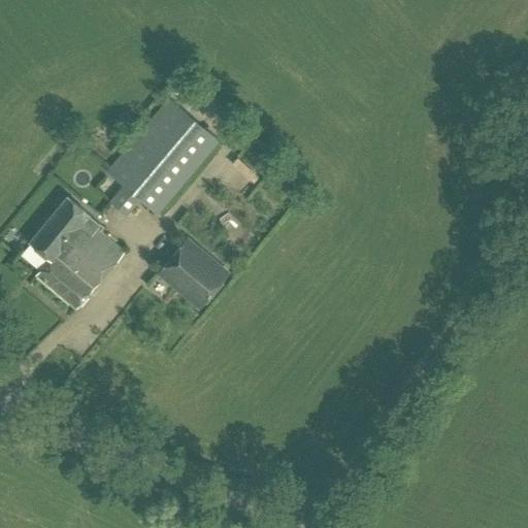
[(156,213),(219,140),(169,98),(107,172),(124,187),(110,202),(126,215),(139,199),(156,213)]
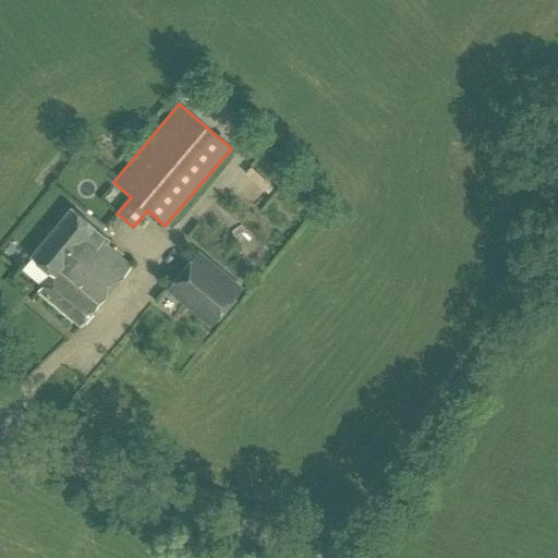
[(92,253),(105,237),(93,227),(94,227),(72,208),(32,256),(52,274),(53,273),(63,281),(77,264),(75,262),(86,249),(92,253)]
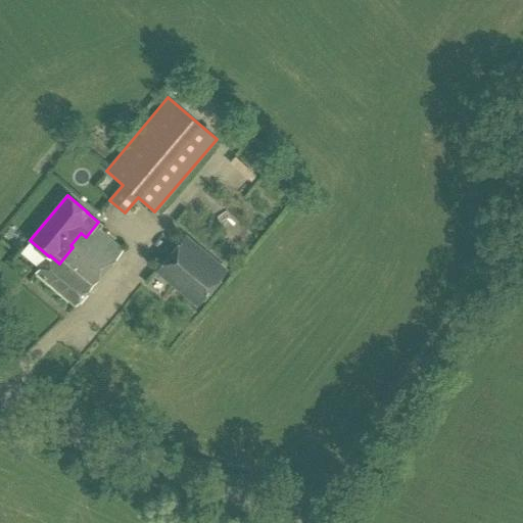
[(76,305),(123,249),(99,230),(102,226),(98,222),(86,237),(81,233),(70,245),(73,247),(59,264),(50,255),(49,256),(36,273),(76,305)]
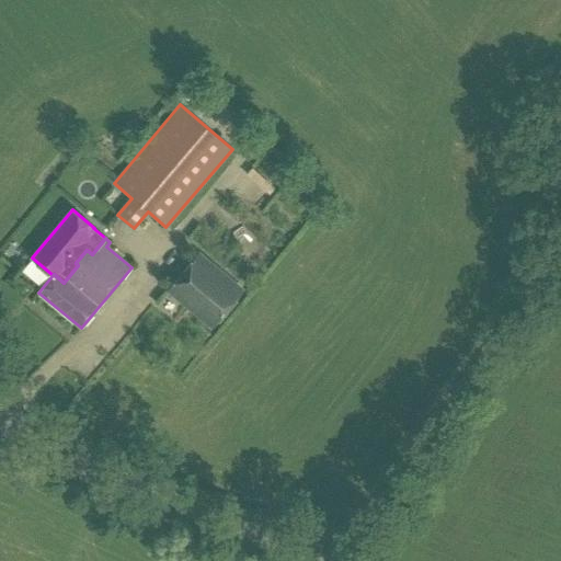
[(212,329),(244,288),(198,250),(165,290),(212,329)]
